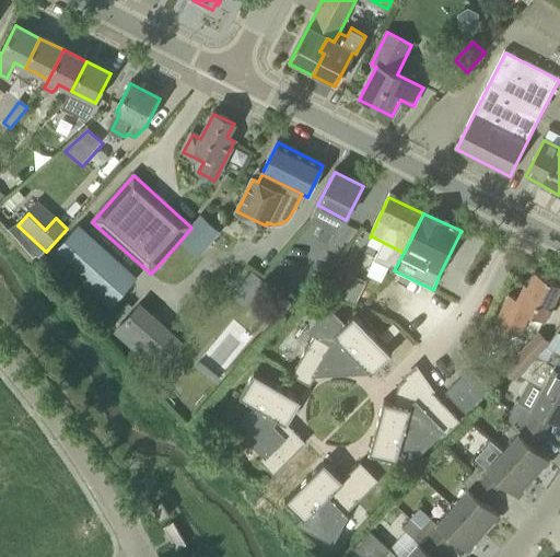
[(201,218),(191,228),(179,242),(197,258),(219,233),(201,218)]
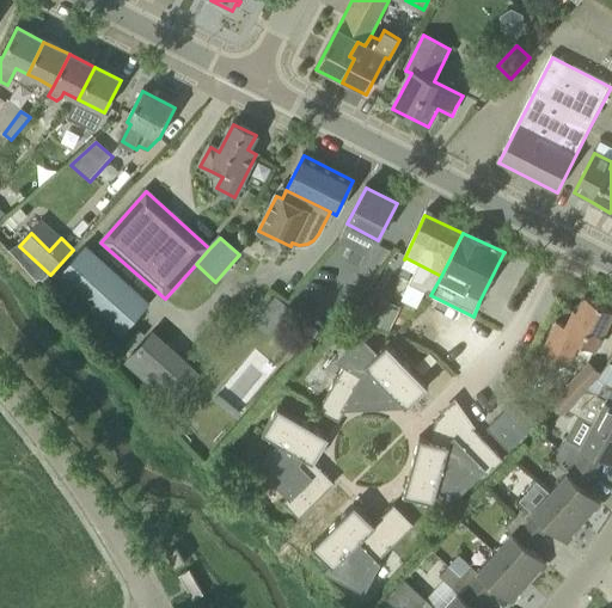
[(56,280),(121,337),(151,304),(86,245),(56,280)]
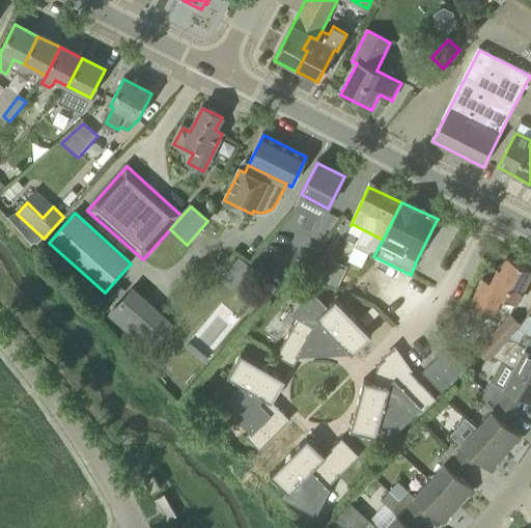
[(228,272),(241,282),(250,270),(238,259),(228,272)]
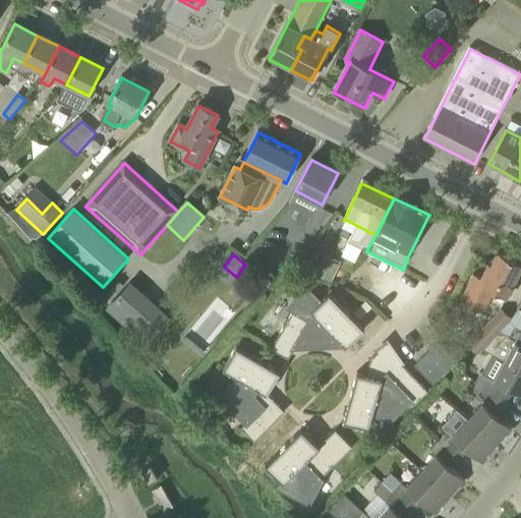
[(507,298),(520,270),(520,266),(499,254),(491,268),(488,267),(481,280),(473,276),(472,277),(462,300),(463,300),(458,309),(474,318),(479,308),(483,311),(494,292),(507,298)]
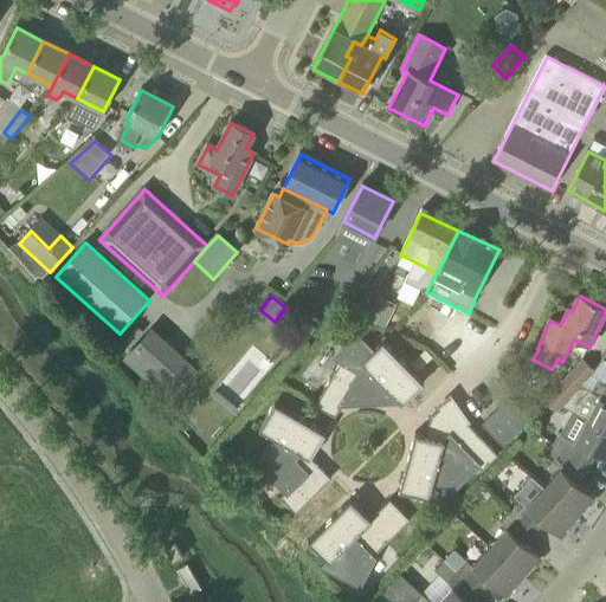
[(374,304),(366,321),(387,330),(394,314),(374,304)]
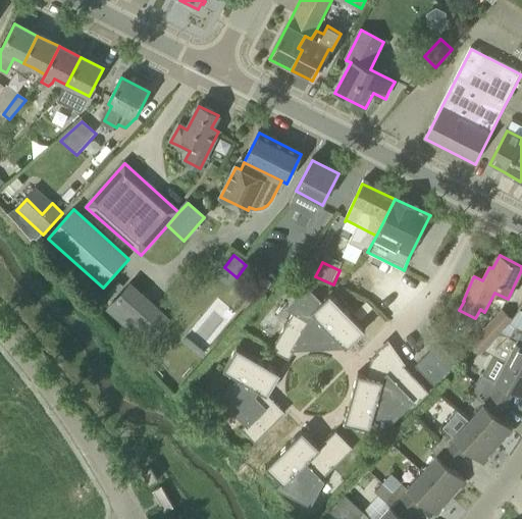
[(170,319),(131,282),(105,310),(145,347),(170,319)]
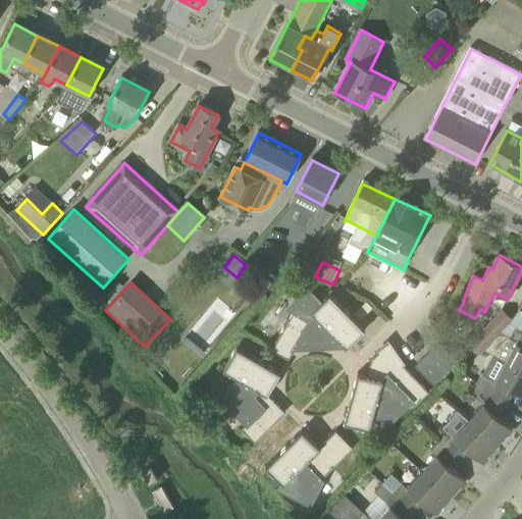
[(319,305),(306,292),(291,310),(294,312),(271,351),(289,361),(297,348),(341,345),(347,350),(365,331),(329,295),(319,305)]
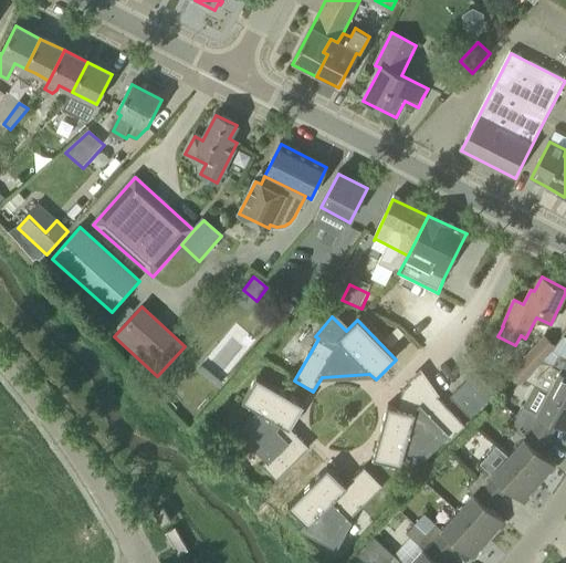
[(520,386),(525,381),(523,381),(542,362),(531,352),(509,375),(520,386)]
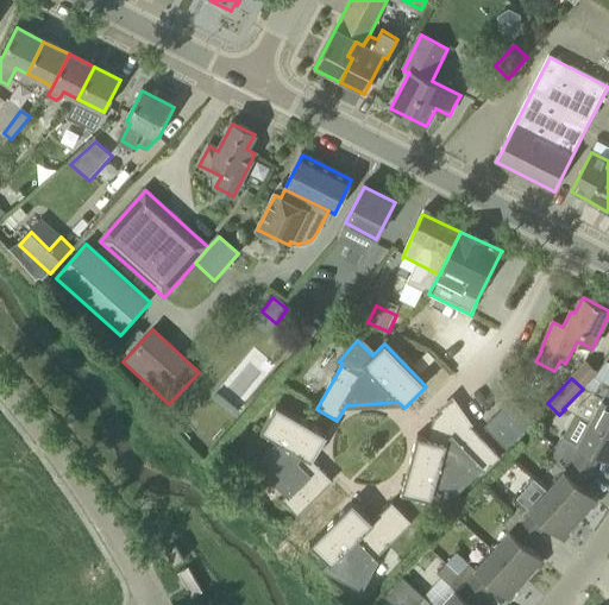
[(608,386),(601,383),(595,395),(583,389),(563,409),(565,409),(590,423),(608,433),(608,386)]
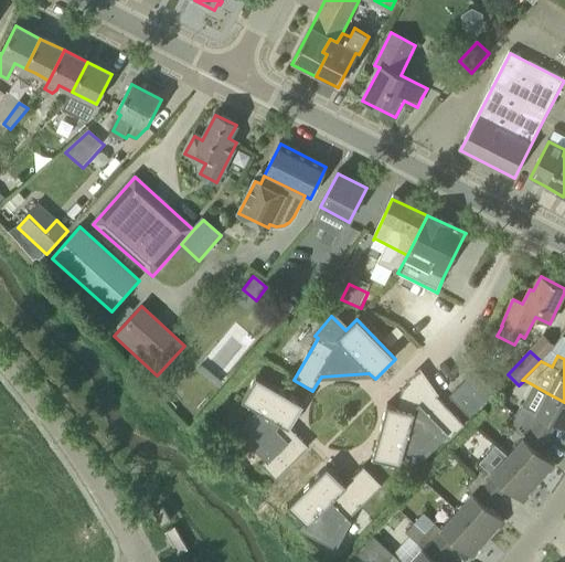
[(465,426),(438,400),(437,399),(419,374),(408,384),(402,391),(397,407),(387,405),(373,459),(400,466),(405,448),(424,454),(443,435),(449,442),(465,426)]
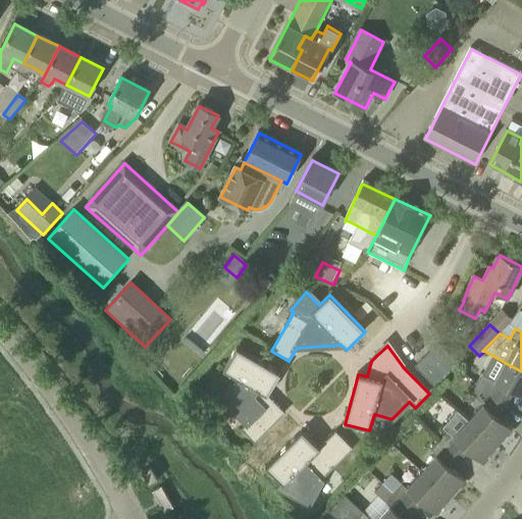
[(255,444),(284,415),(267,397),(280,374),(237,349),(223,371),(239,380),(226,402),(248,423),(241,430),(255,444)]
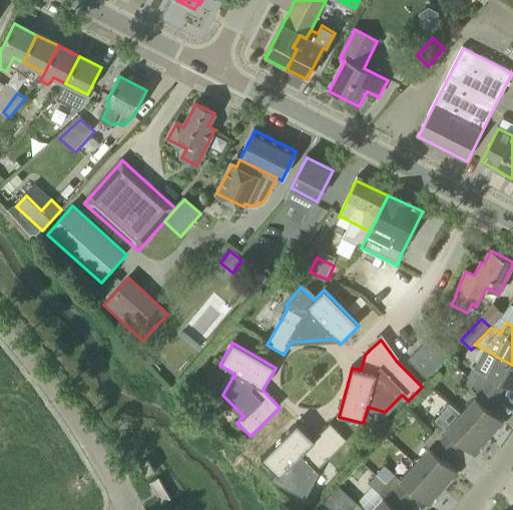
[(418,351),(408,362),(426,380),(436,370),(418,351)]
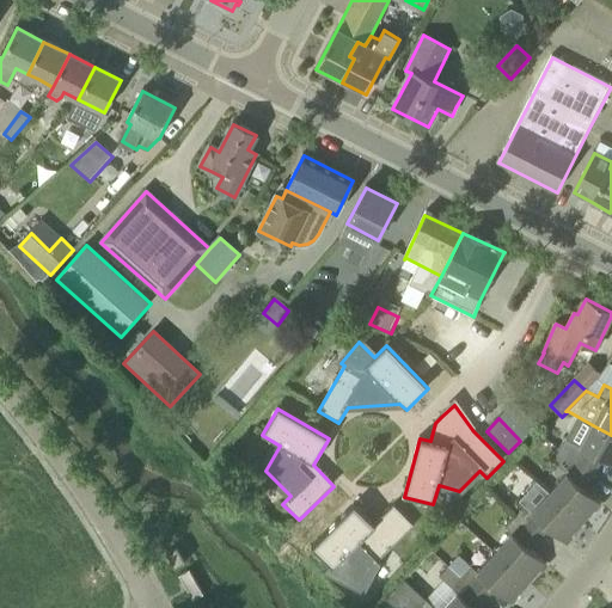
[(611,465),(611,435),(593,425),(581,448),(565,440),(558,450),(593,474),(603,460),(611,465)]
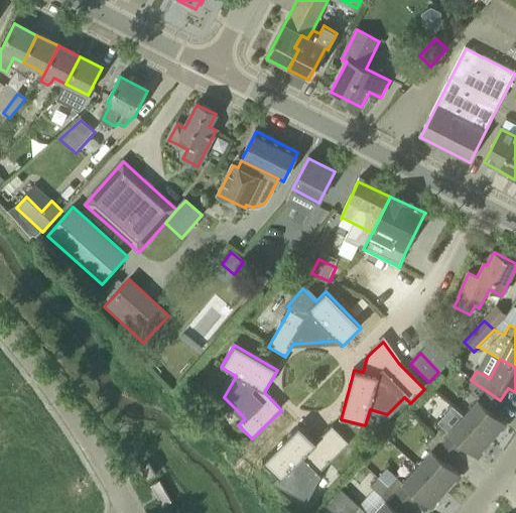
[(491,442),(506,425),(492,412),(500,400),(471,380),(465,389),(478,401),(463,417),(491,442)]
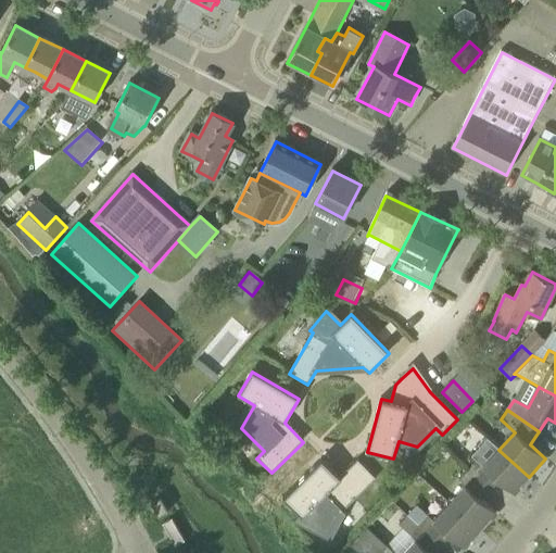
[(529,477),(498,450),(483,467),(476,462),(467,472),(490,491),(498,481),(513,494),(529,477)]
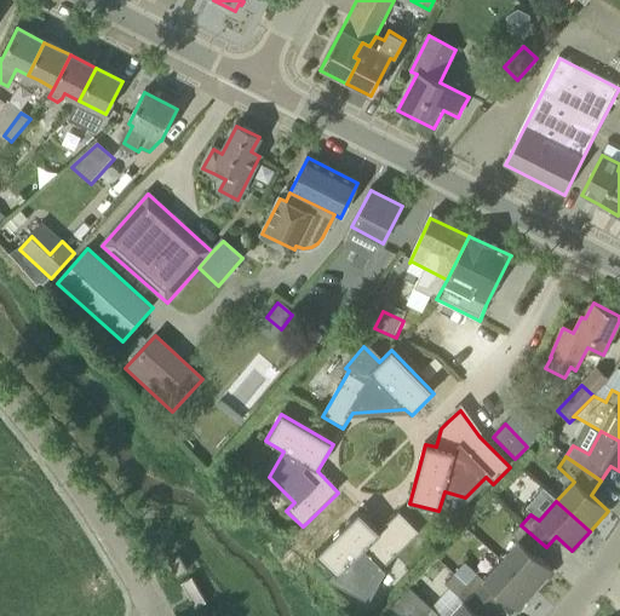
[(379,533),(359,512),(315,554),(336,575),(334,579),(367,597),(380,573),(419,534),(399,513),(379,533)]
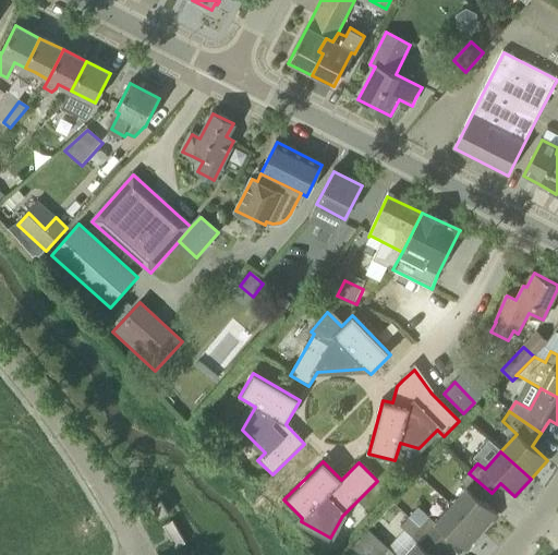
[(482,533),(498,516),(483,503),(492,493),(469,473),(460,483),(466,489),(450,507),(482,533)]
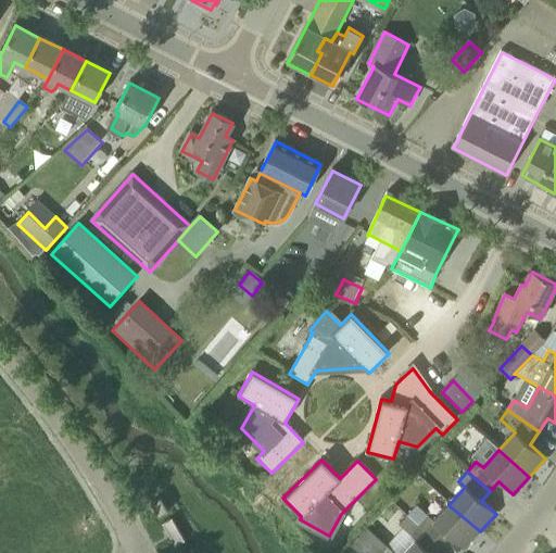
[(159,519),(168,513),(161,500),(151,505),(159,519)]
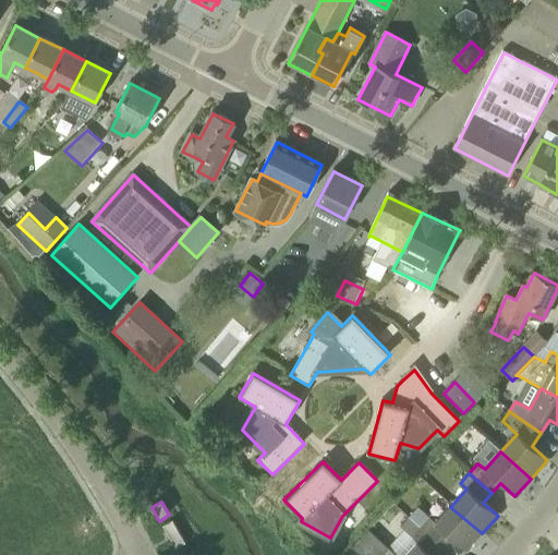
[(482,533),(450,507),(435,525),(428,518),(420,528),(443,547),(450,539),(465,552),(482,533)]
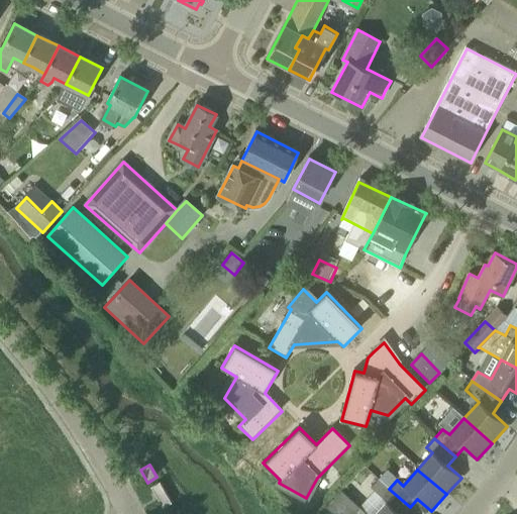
[(388,472),(380,481),(389,489),(397,480),(388,472)]
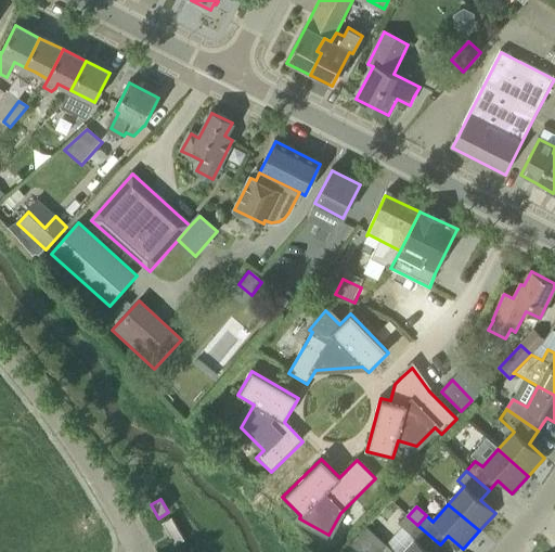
[(408,516),(399,525),(409,535),(417,525),(408,516)]
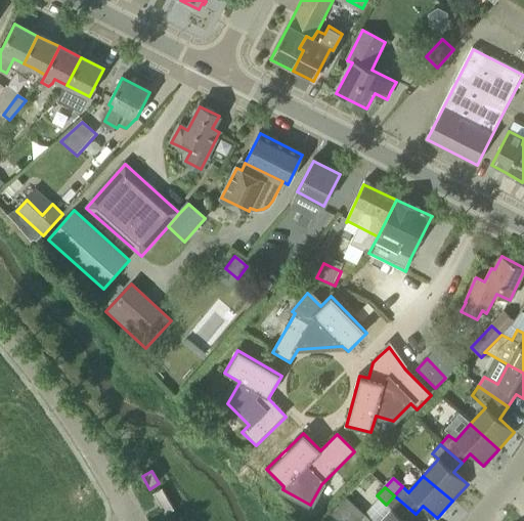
[(162,489),(153,494),(154,495),(157,501),(159,504),(161,509),(165,516),(174,511),(168,501),(162,489)]
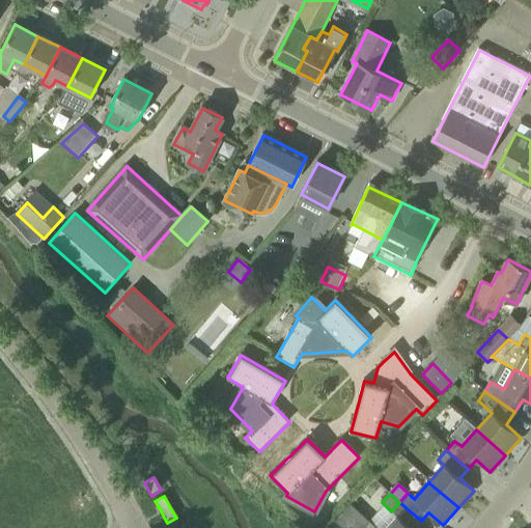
[(421,521),(399,502),(391,511),(390,512),(397,518),(387,527),(416,527),(421,521)]
